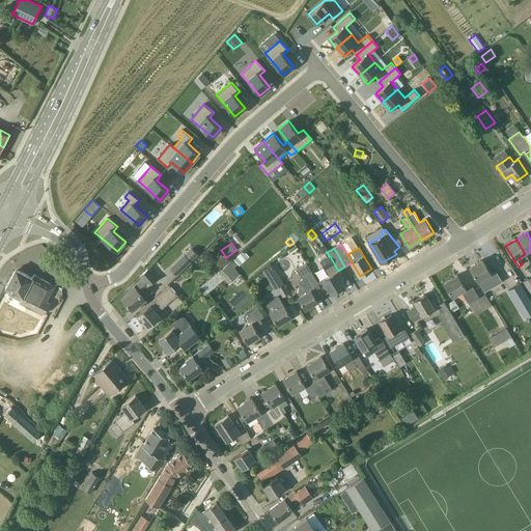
[(184,256),(171,269),(176,275),(197,254),(192,249),(184,256)]
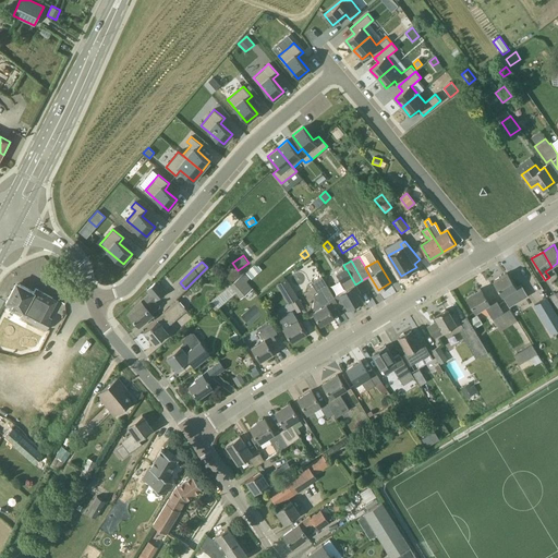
[(252,266),(245,271),(246,273),(251,278),(252,279),(258,274),(252,266)]
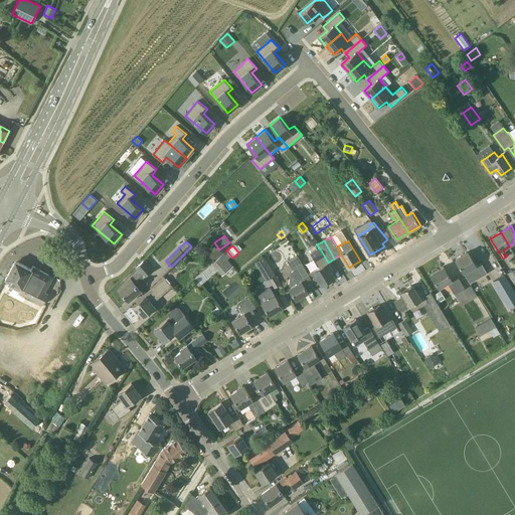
[(324,255),(320,248),(319,248),(311,253),(316,261),(318,260),(322,266),(314,271),(322,284),(334,277),(330,270),(332,269),(328,263),(324,255)]
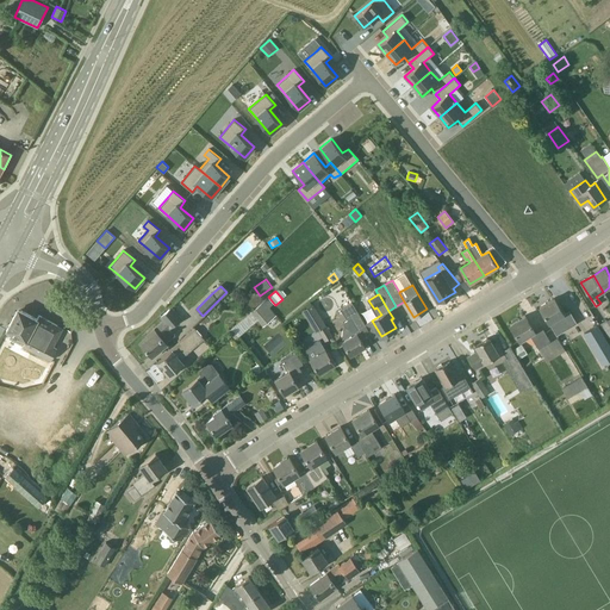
[(269,298),(268,297),(250,312),(263,327),(277,316),(269,307),(274,304),(269,298)]
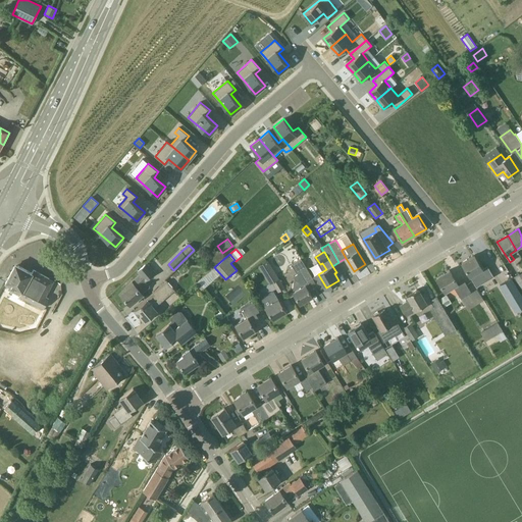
[(470,277),(470,276),(473,281),(481,276),(483,278),(488,275),(480,261),(478,262),(474,255),(462,263),(470,277)]
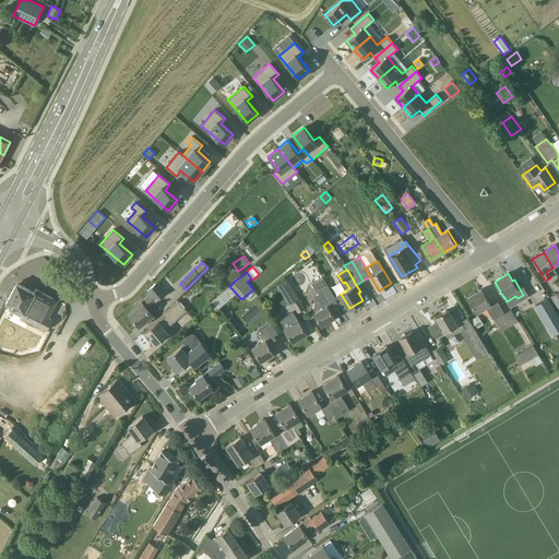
[(340,305),(322,276),(312,283),(318,292),(320,290),(321,293),(314,296),(317,300),(314,301),(313,309),(316,312),(313,312),(321,325),(334,318),(330,310),(340,305)]
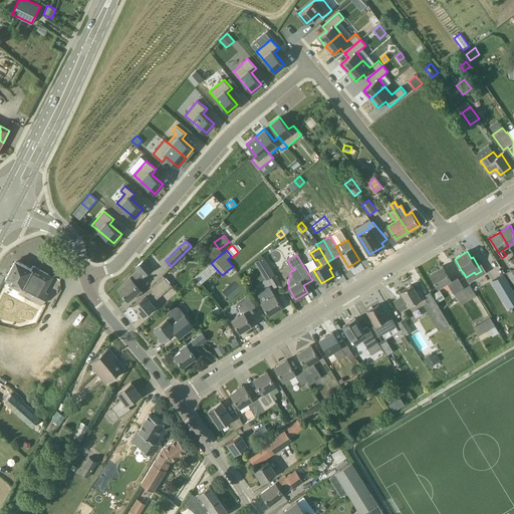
[(118,289),(127,300),(141,289),(140,289),(148,282),(143,276),(153,268),(145,259),(135,267),(138,270),(116,288),(118,290),(118,289)]
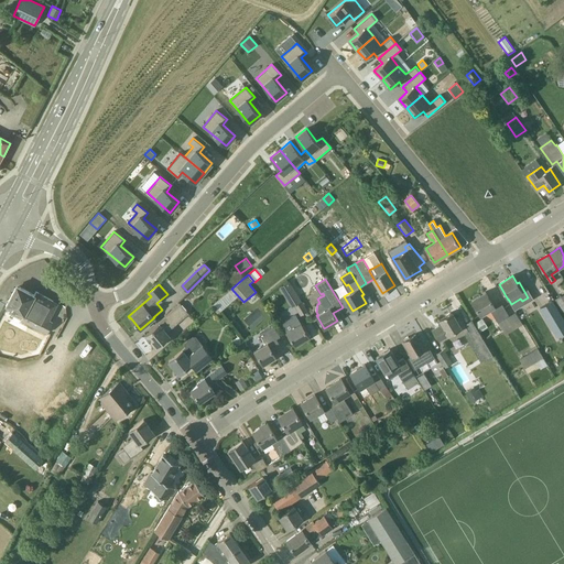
[(15,289),(7,306),(11,308),(9,313),(44,332),(50,321),(44,317),(53,301),(36,292),(35,295),(20,286),(19,288),(17,289),(15,289)]
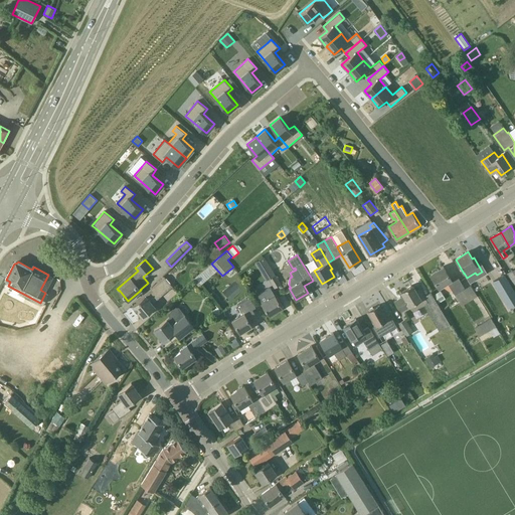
[(448,283),(455,295),(465,289),(459,278),(453,282),(444,267),(431,275),(439,288),(448,283)]
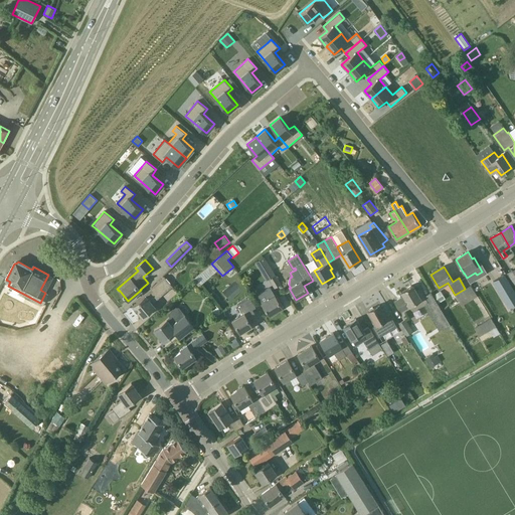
[(201,284),(205,281),(200,274),(196,277),(201,284)]
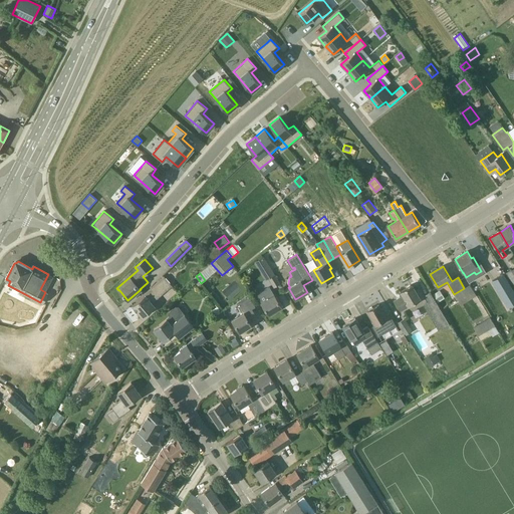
[(513,291),(503,274),(492,281),(507,306),(513,301),(513,291)]
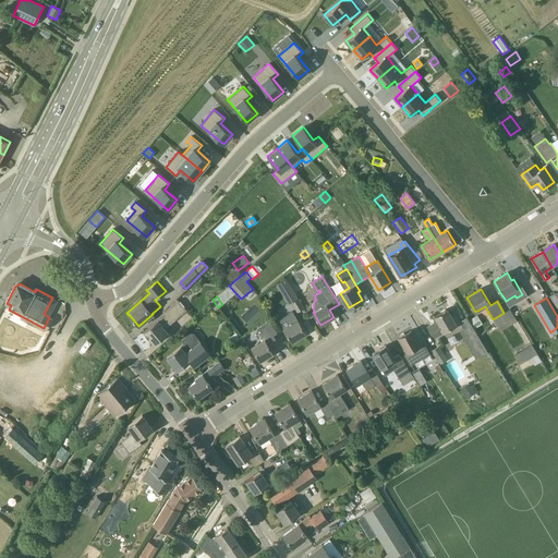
[(291,303),(298,312),(304,307),(298,299),(291,303)]
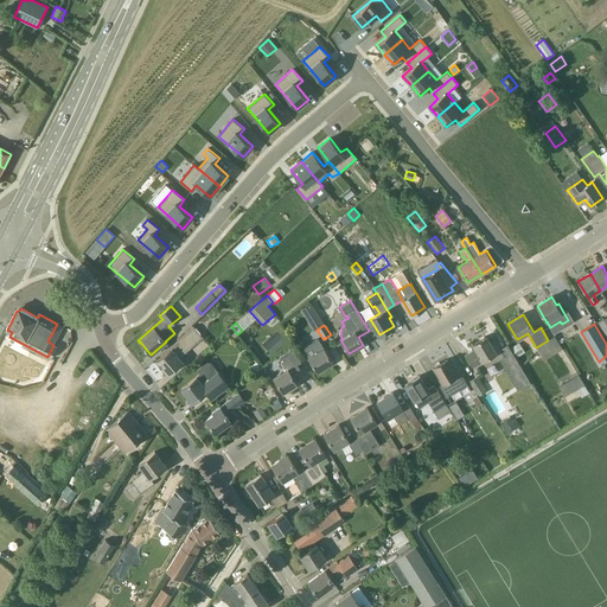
[(178,340),(179,343),(157,362),(168,375),(183,362),(180,358),(204,338),(195,326),(178,340)]
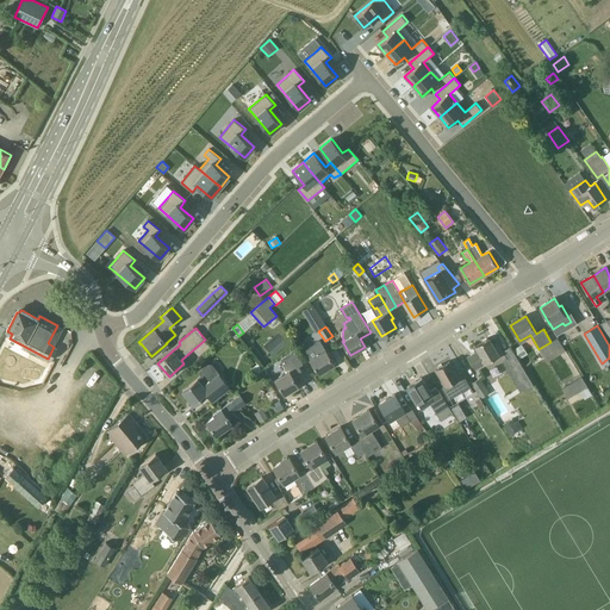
[(275,347),(282,342),(278,335),(265,344),(269,352),(277,348),(275,347)]
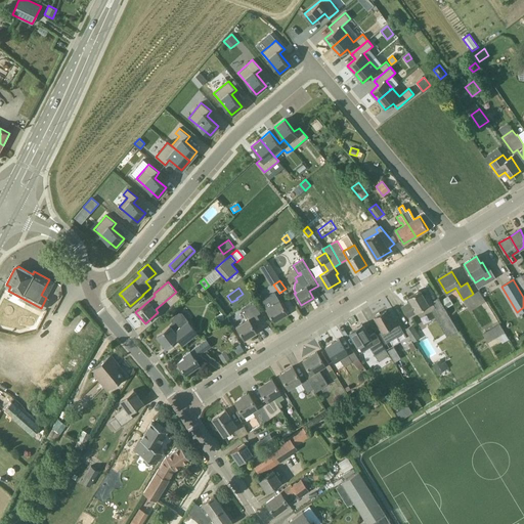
[(415,312),(421,309),(424,314),(436,307),(427,294),(424,296),(420,290),(408,297),(410,301),(402,306),(408,316),(415,312)]
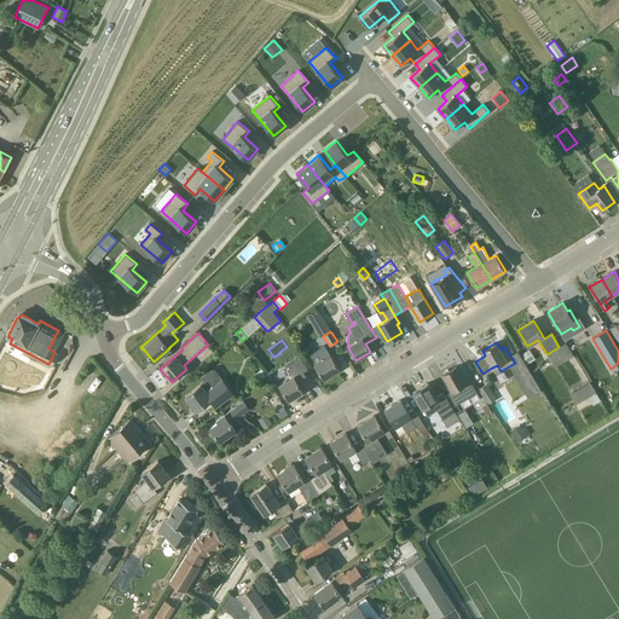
[(570,359),(574,356),(568,347),(566,342),(559,347),(547,354),(555,368),(557,366),(570,359)]
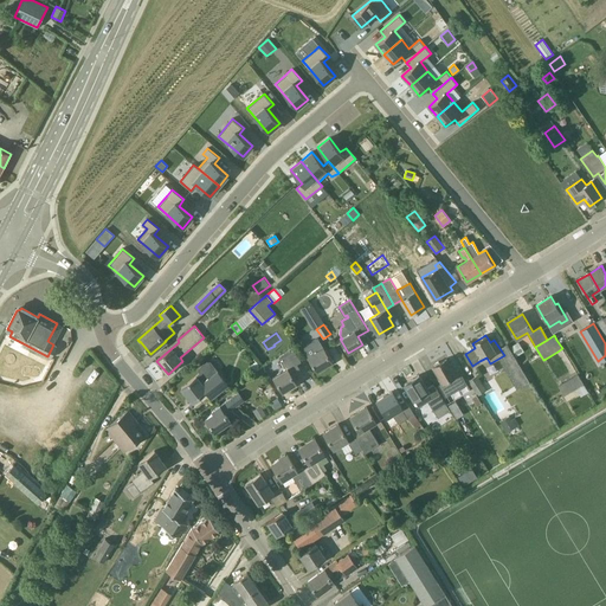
[(323,347),(318,339),(303,347),(308,356),(317,372),(333,362),(323,347)]
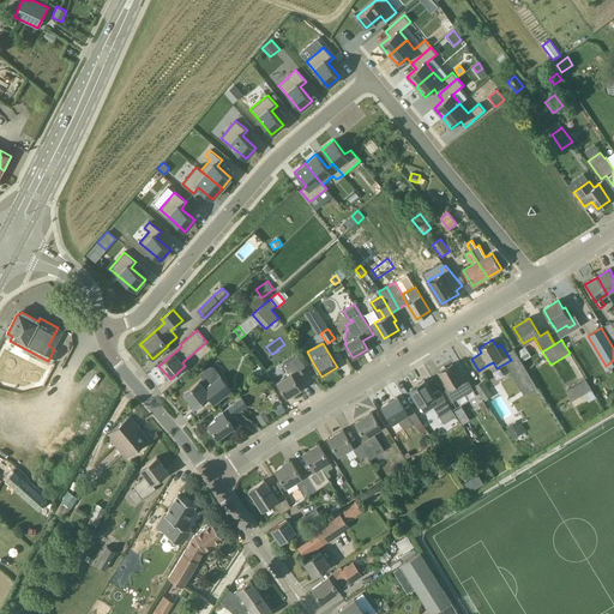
[(287,366),(292,373),(277,381),(287,397),(301,389),(296,381),(305,375),(295,360),(287,366)]
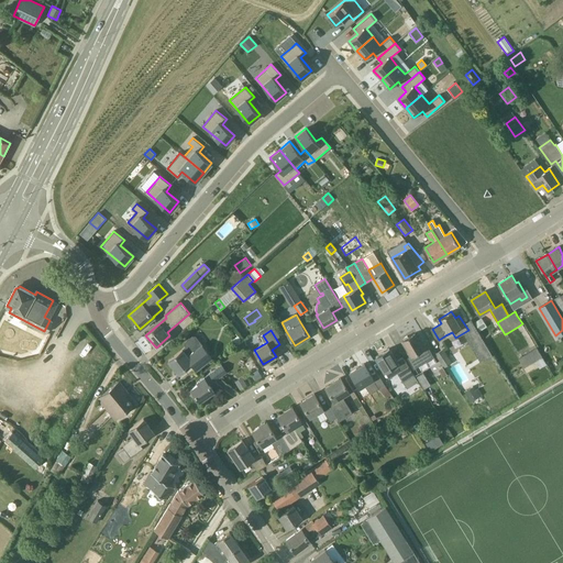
[(426,363),(431,360),(424,349),(426,348),(421,341),(420,341),(415,333),(403,341),(411,356),(419,352),(426,363)]
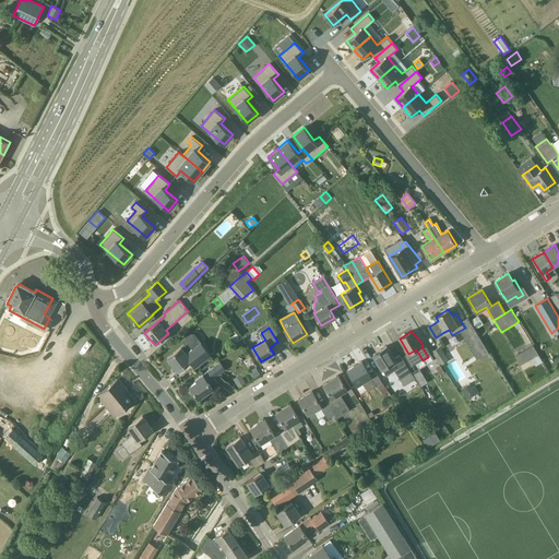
[(236,333),(230,337),(235,344),(241,340),(236,333)]
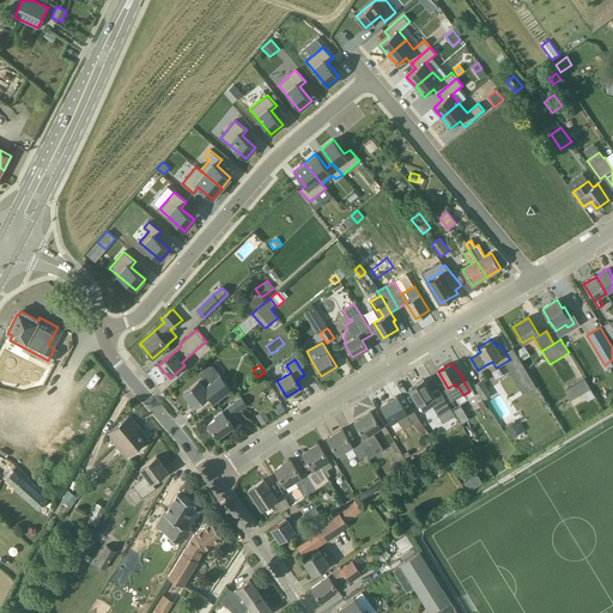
[(195,407),(214,392),(219,399),(231,389),(213,366),(210,366),(202,372),(201,376),(202,377),(183,393),(195,407)]
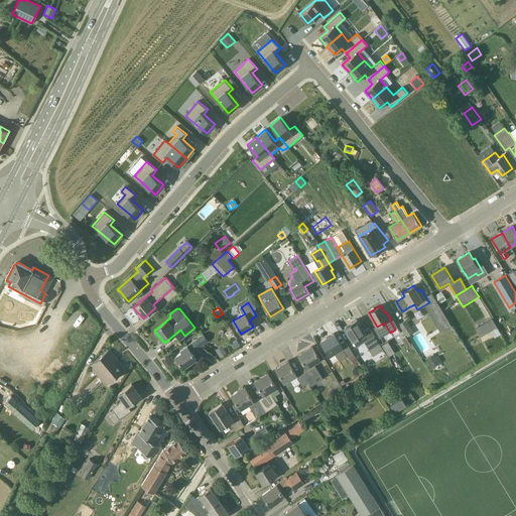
[(223,313),(228,321),(235,317),(230,308),(223,313)]
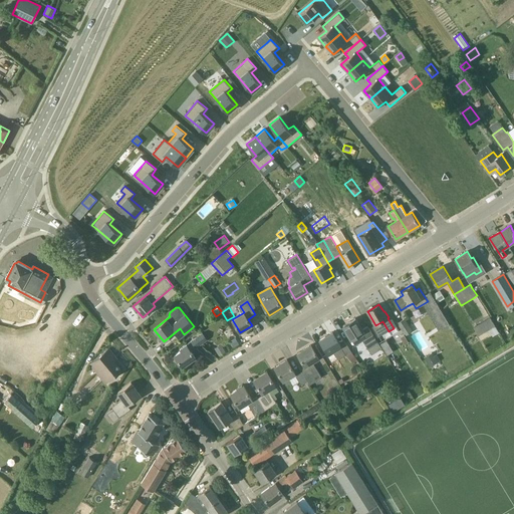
[(504,328),(500,320),(495,323),(491,316),(474,325),(482,340),(504,328)]
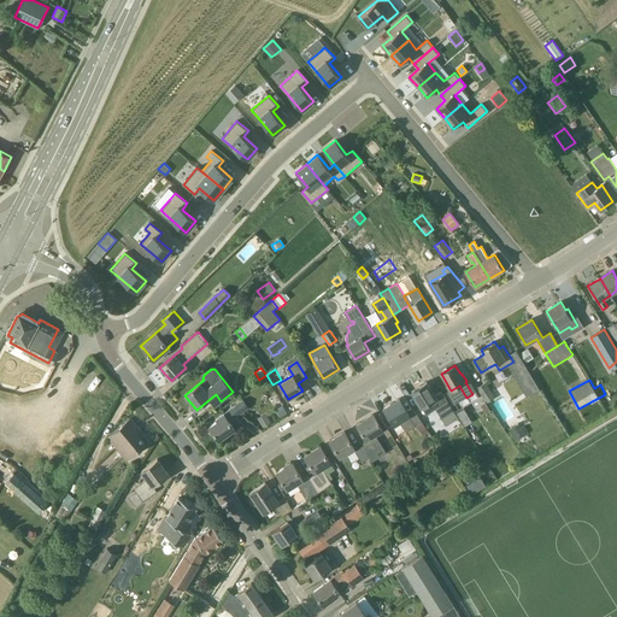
[(430,401),(434,410),(448,401),(442,392),(435,395),(427,382),(412,391),(422,406),(430,401)]
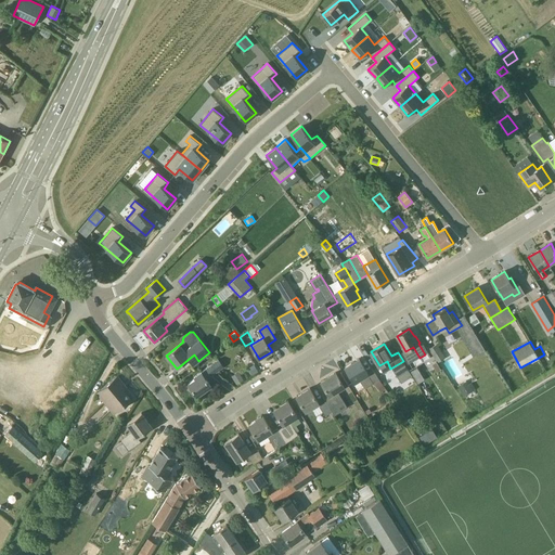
[(436,345),(429,349),(438,362),(444,358),(436,345)]
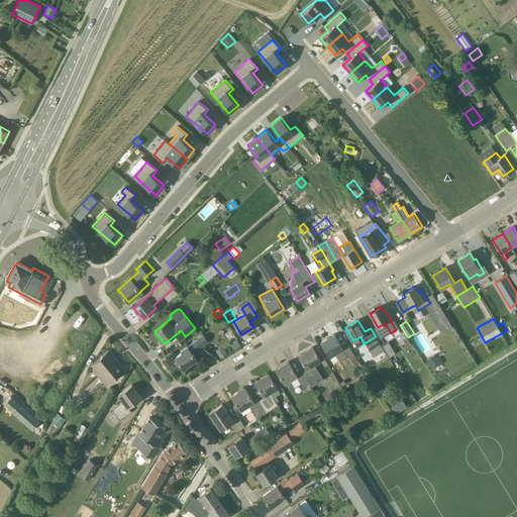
[(330,355),(342,348),(343,347),(342,346),(334,334),(321,342),(330,355)]
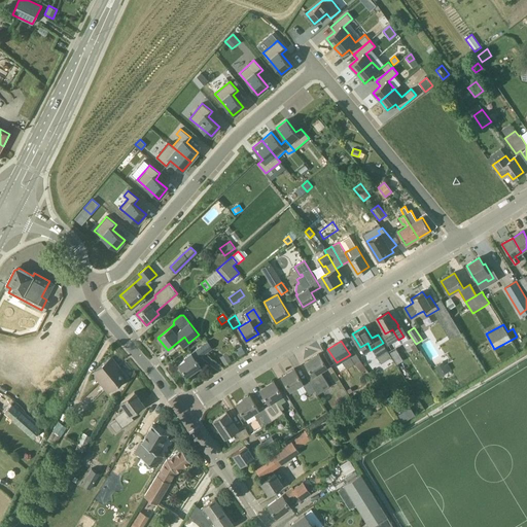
[(414,343),(410,346),(415,353),(419,351),(414,343)]
